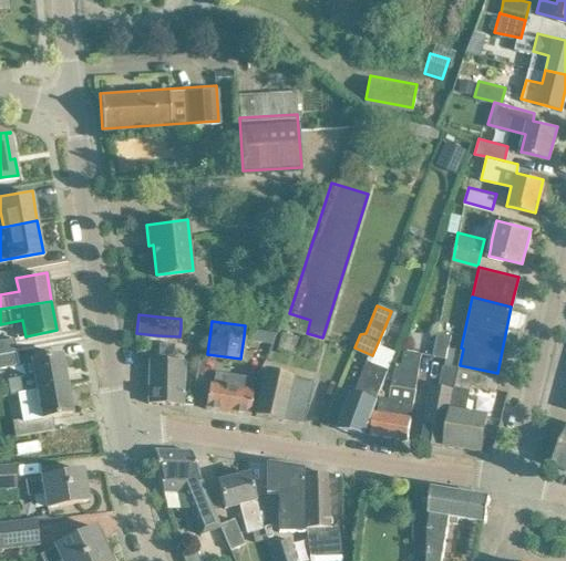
[(270,341),(274,330),(245,325),(244,336),(261,339),(270,341)]
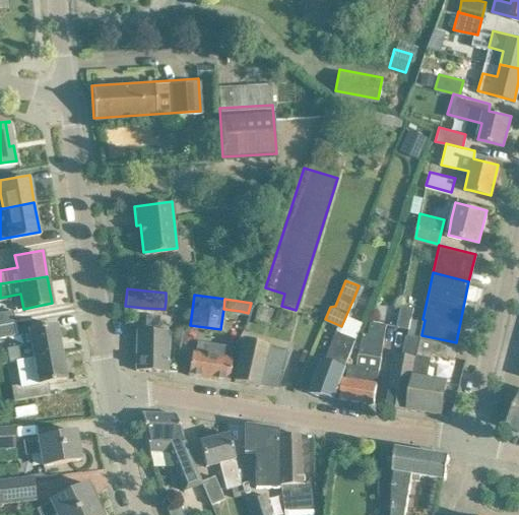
[(275,309),(258,304),(253,318),(269,323),(275,309)]
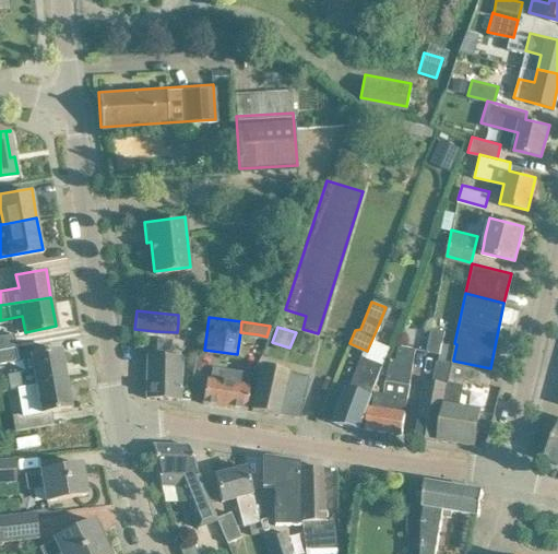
[(456,344),(454,343),(441,341),(444,329),(430,327),(426,349),(439,351),(438,360),(436,358),(432,378),(424,377),(418,405),(414,434),(436,438),(442,408),(447,381),(453,361),(453,360),(456,344)]
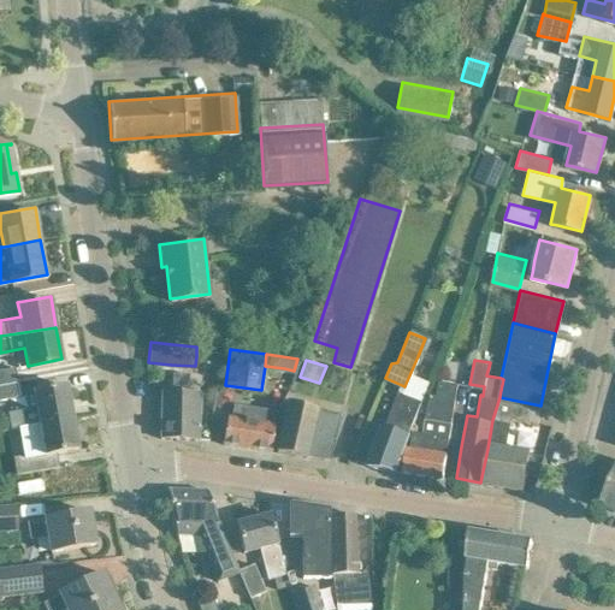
[(0,380),(16,378),(13,365),(0,366),(0,380)]
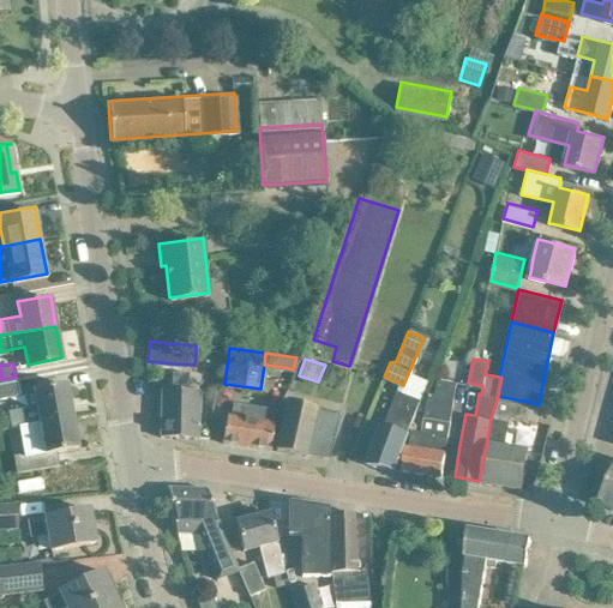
[(170,387),(161,387),(160,433),(196,434),(198,389),(186,387),(186,369),(170,369),(170,387)]
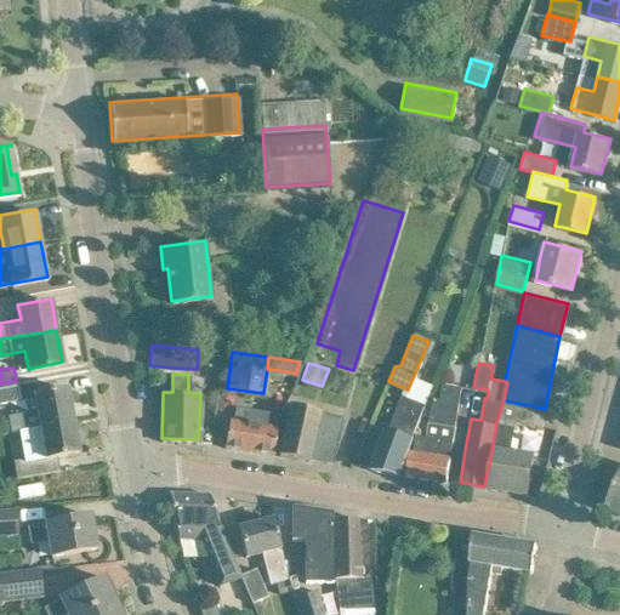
[(0,400),(18,397),(16,381),(0,383),(0,400)]
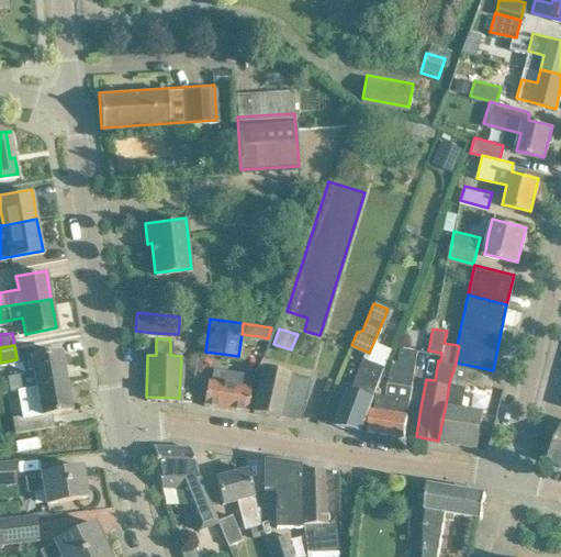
[(407,412),(417,348),(400,345),(397,359),(391,358),(388,381),(386,381),(385,393),(376,392),(376,393),(373,407),(370,405),(370,407),(366,429),(403,435),(407,412)]
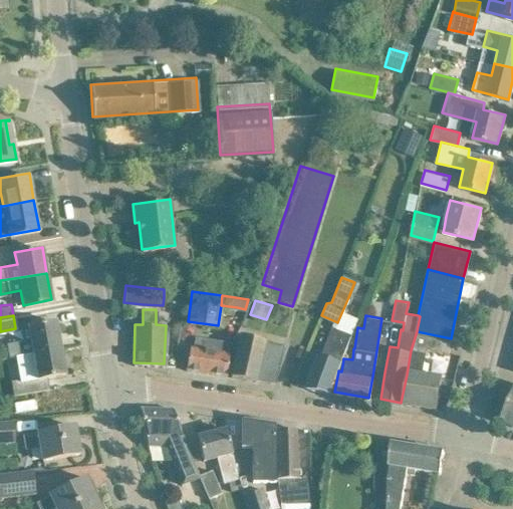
[(8,354),(59,345),(55,319),(27,324),(30,339),(18,341),(18,339),(6,341),(8,354)]
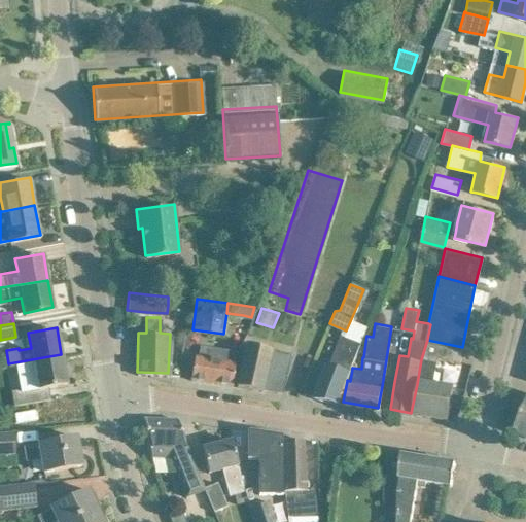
[(327,363),(322,376),(315,396),(338,401),(345,381),(361,342),(341,334),(329,364),(327,363)]
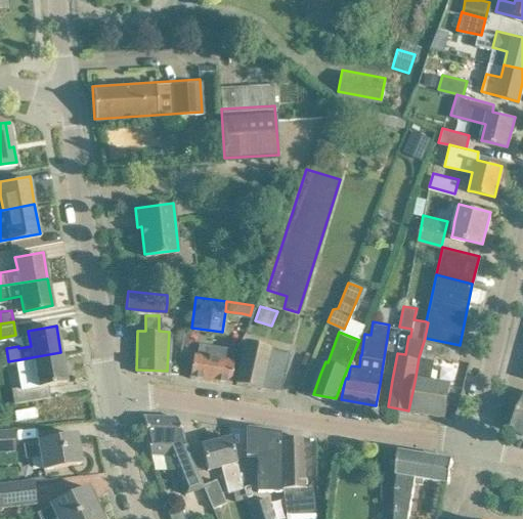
[(456,358),(460,345),(425,338),(419,357),(415,382),(408,411),(444,416),(450,382),(430,379),(434,354),(456,358)]
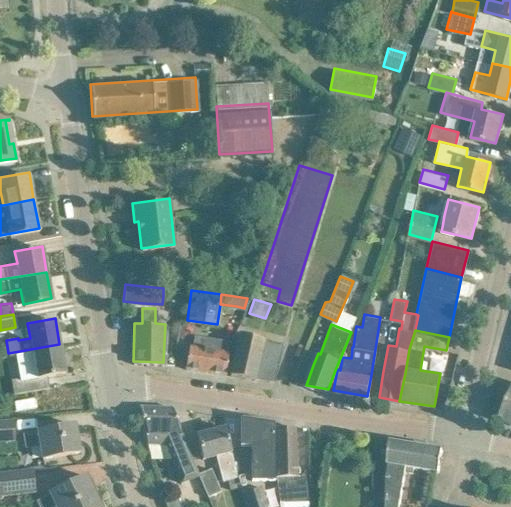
[(254,377),(273,380),(282,341),(262,338),(238,331),(229,373),(254,378),(254,377)]
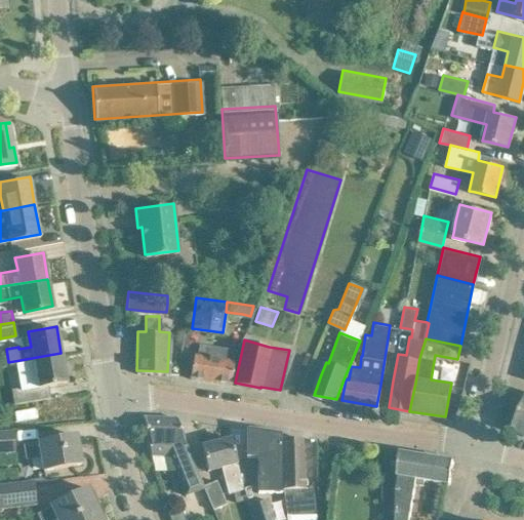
[(193,353),(190,373),(190,375),(229,382),(234,348),(198,343),(196,354),(193,353)]
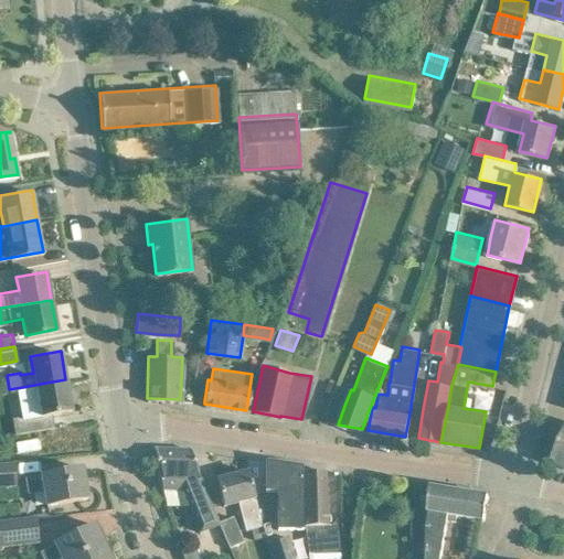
[(65,379),(9,389),(11,401),(23,399),(23,397),(36,395),(39,409),(11,415),(14,432),(53,426),(51,412),(71,409),(65,379)]
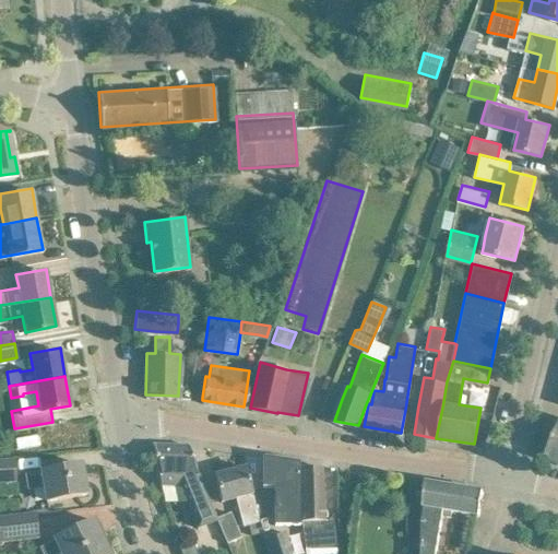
[(557,419),(543,457),(557,461),(557,419)]
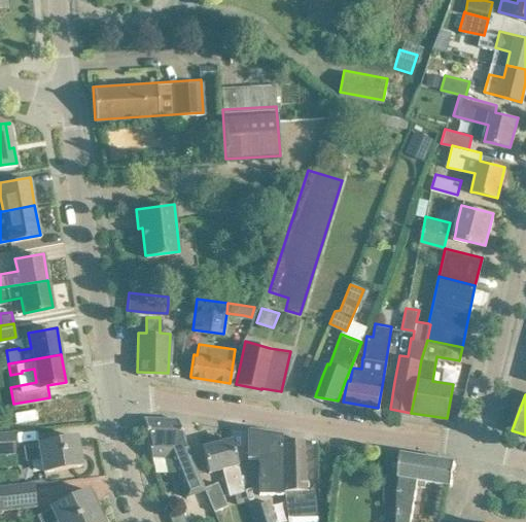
[(184,493),(203,486),(189,454),(187,455),(184,439),(176,417),(142,416),(150,455),(172,456),(171,461),(184,493)]
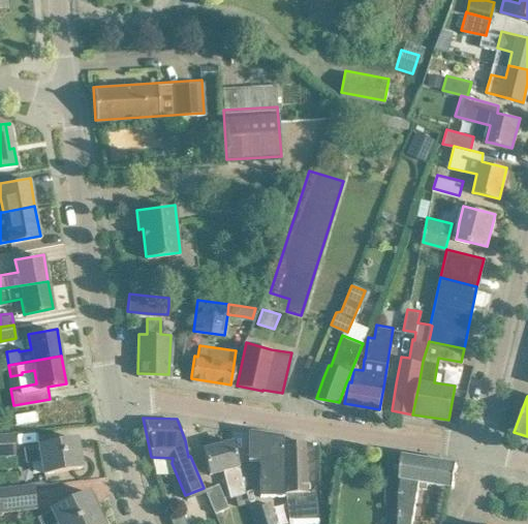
[(282,493),(281,440),(281,435),(247,430),(248,457),(259,456),(260,492),(282,493)]
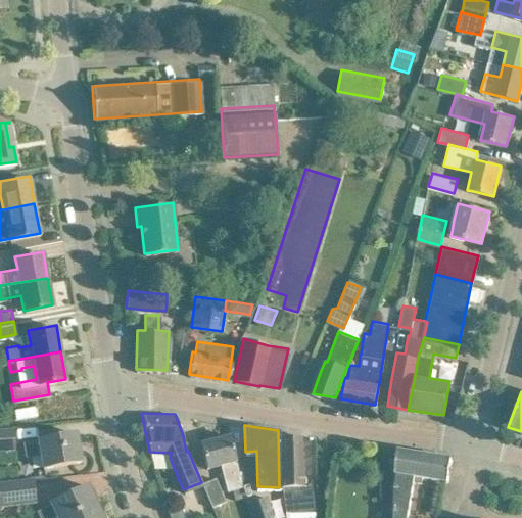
[(0,448),(13,448),(12,434),(11,427),(0,428),(0,448)]
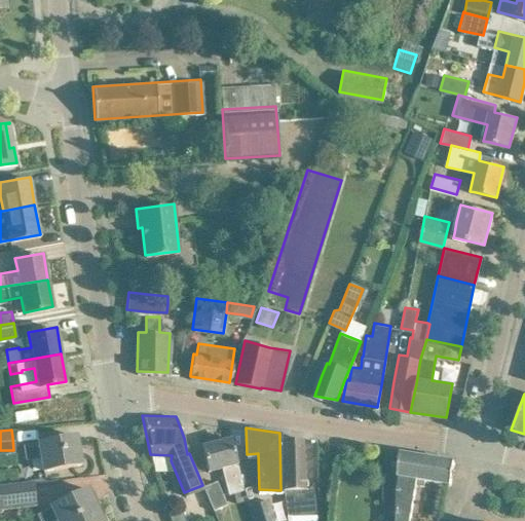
[(75,434),(55,437),(22,443),(25,457),(40,455),(42,469),(80,461),(75,434)]
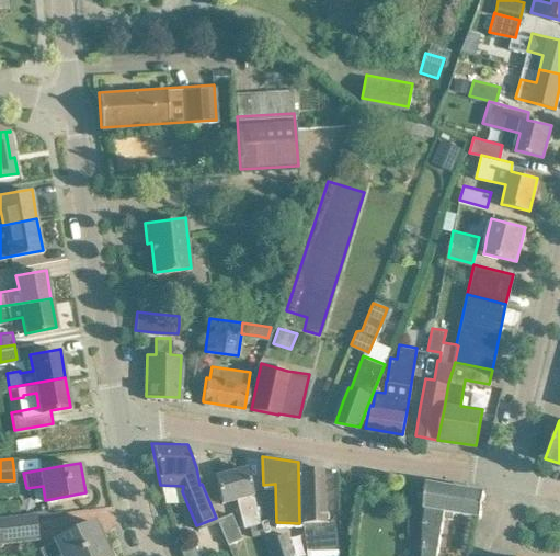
[(259,520),(246,466),(214,475),(220,500),(235,497),(242,524),(259,520)]
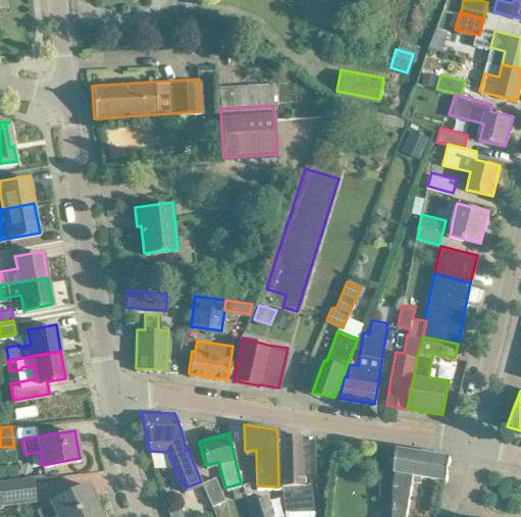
[(302,483),(300,455),(300,434),(277,434),(279,482),(280,486),(302,483)]
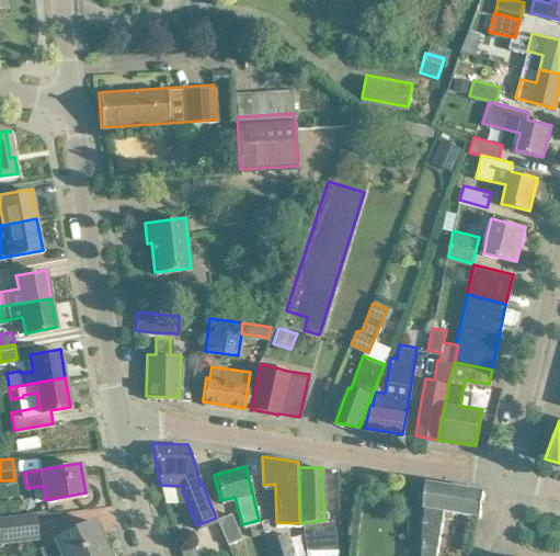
[(483,490),(425,480),(422,502),(415,501),(408,509),(407,530),(422,545),(421,555),(436,555),(444,509),(479,514),(483,490)]
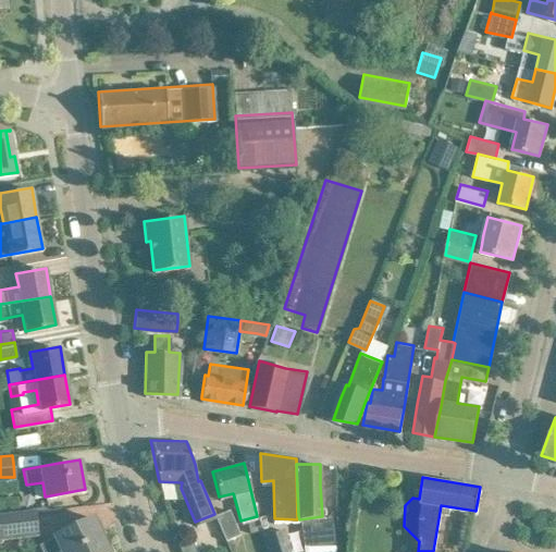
[(14,481),(0,480),(0,495),(13,497),(14,481)]
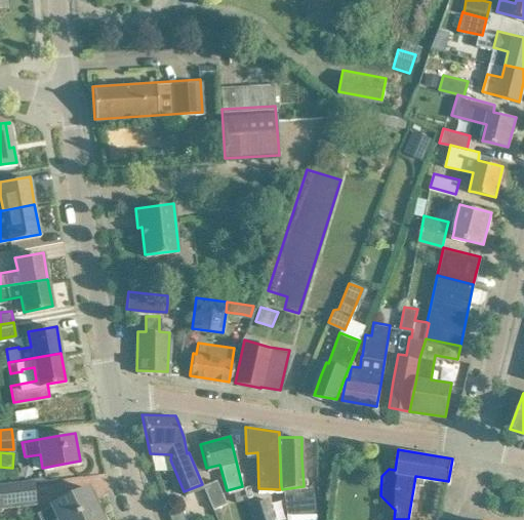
[(32,479),(0,483),(0,506),(34,502),(32,479)]
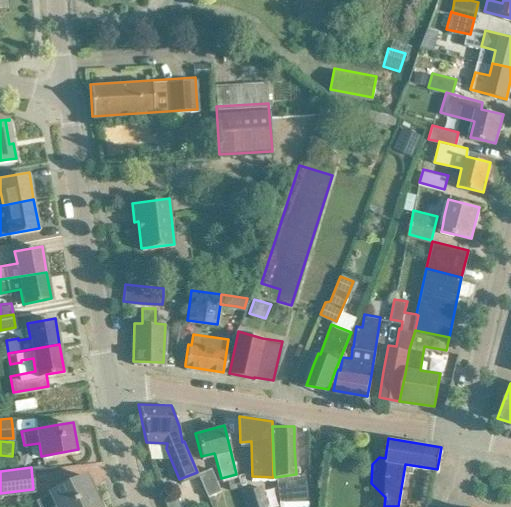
[(210,467),(197,472),(206,494),(219,489),(210,467)]
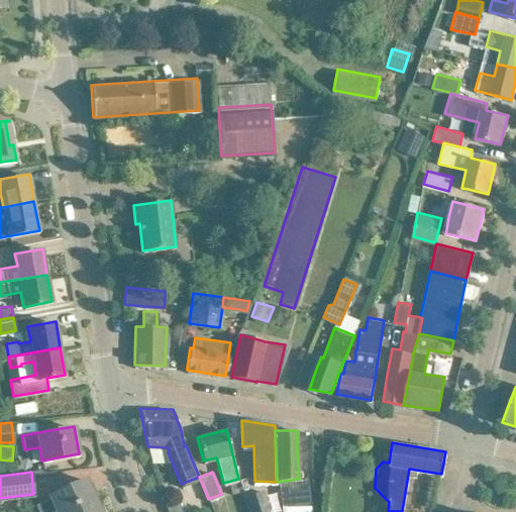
[(86,478),(68,487),(48,496),(48,497),(34,503),(38,511),(45,511),(55,508),(56,511),(101,511),(102,511),(86,478)]
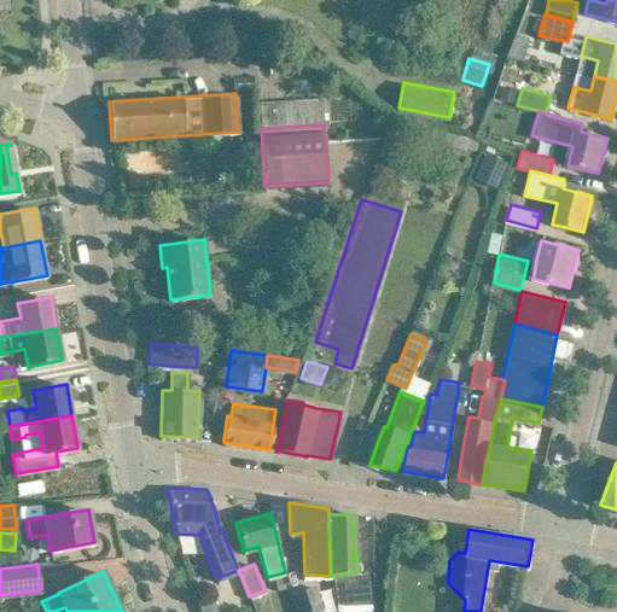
[(332,576),(336,605),(343,604),(344,605),(368,604),(365,571),(358,572),(332,576)]
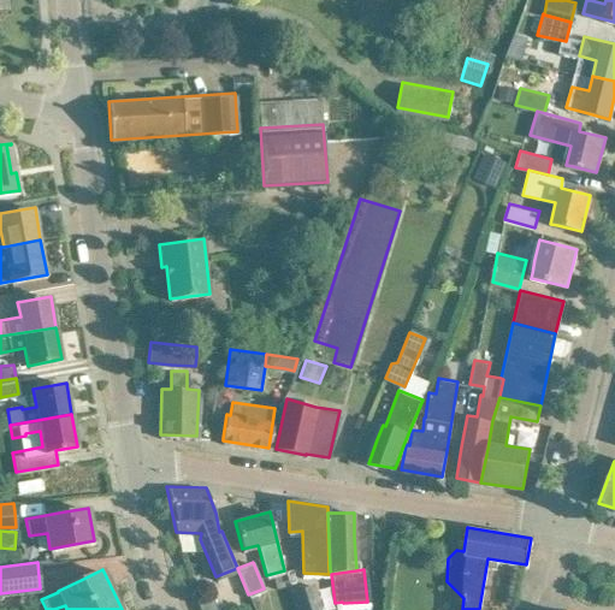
[(296,609),(321,609),(313,584),(290,591),(296,609)]
